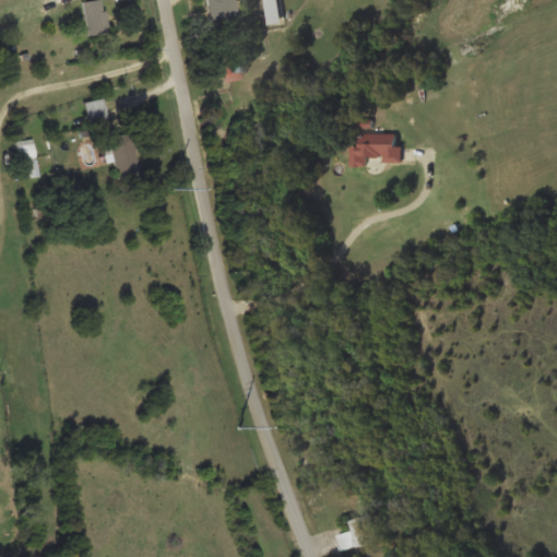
[(82,35),(104,35),(102,0),(81,1),(82,35)]
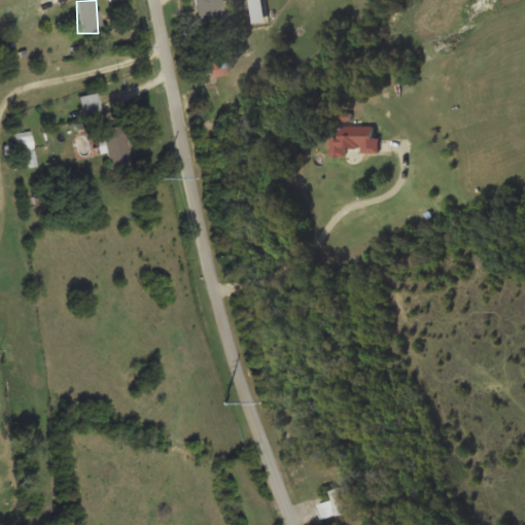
[(193,0),(195,14),(220,10),(218,0),(193,0)]
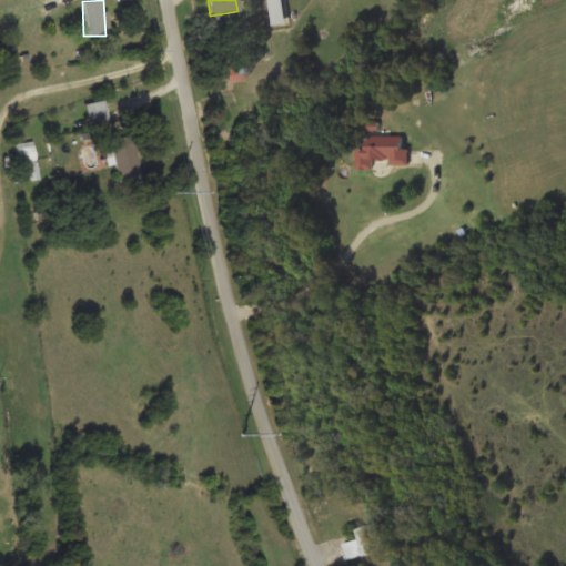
[(266,0),(270,27),(284,24),(281,0),(266,0)]
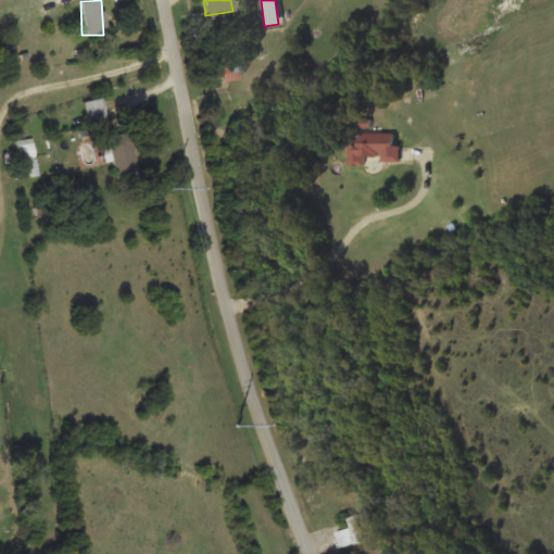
[(113,178),(136,175),(128,133),(105,137),(113,178)]
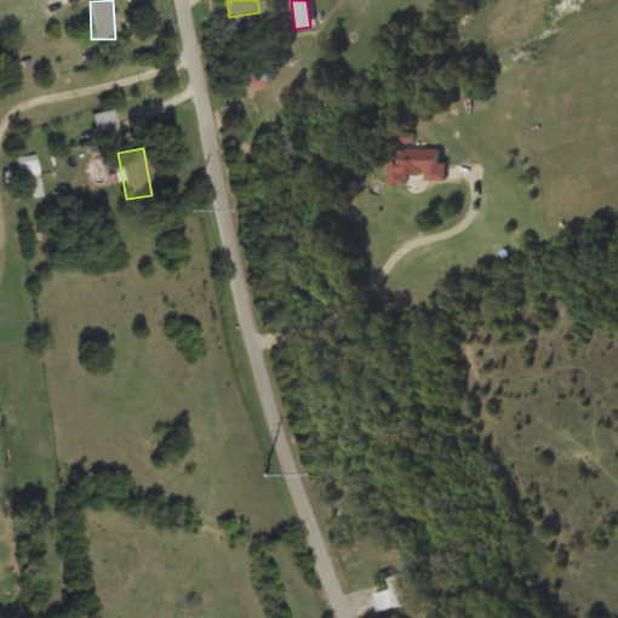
[(436,149),(395,149),(395,162),(385,162),(385,187),(406,187),(406,179),(445,179),(445,162),(436,162),(436,149)]
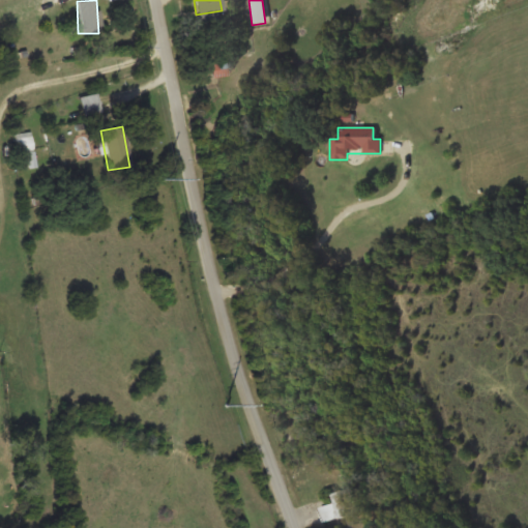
[(16,152),(31,151),(30,134),(15,135),(16,152)]
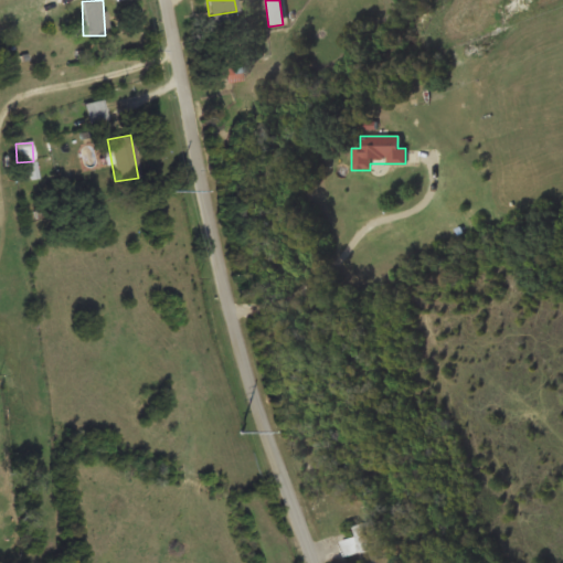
[(337,542),(342,558),(376,545),(368,521),(348,528),(351,537),(337,542)]
